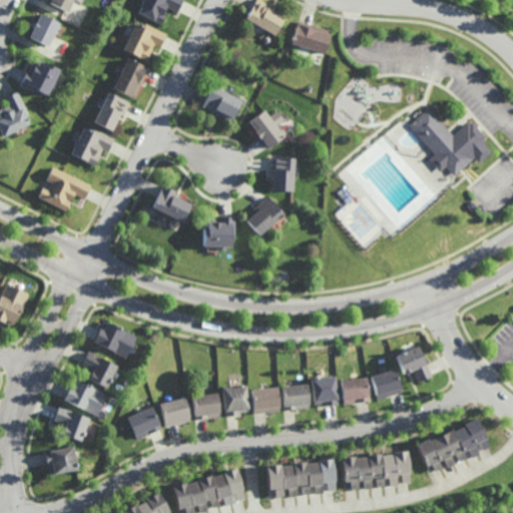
[(73,0),(68,11),(46,0),(73,0)]
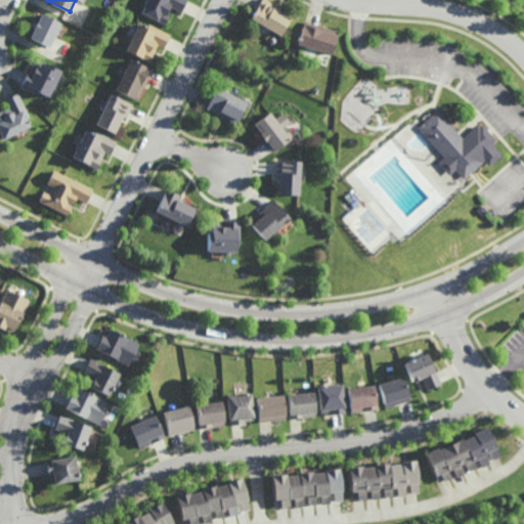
[(188,0),(188,1),(183,11),(183,12),(174,8),(171,6),(168,13),(170,14),(171,15),(166,25),(158,20),(159,20),(143,12),(148,0),(188,0)]
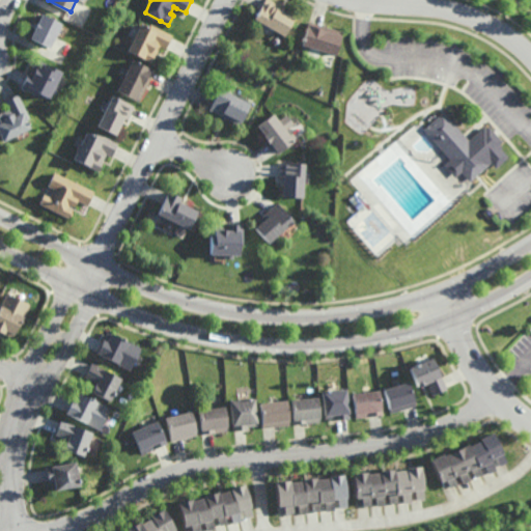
[(284,35),(276,30),(264,23),(255,18),(260,9),(264,0),(272,0),(281,5),(279,8),(281,9),(287,12),(295,18),(284,35)]
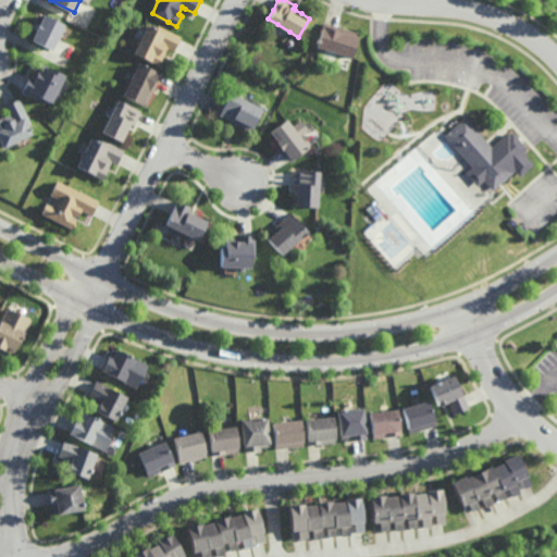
[(52,49),(32,39),(37,28),(38,26),(45,14),(64,24),(64,25),(61,33),(60,34),(53,49),(52,49)]
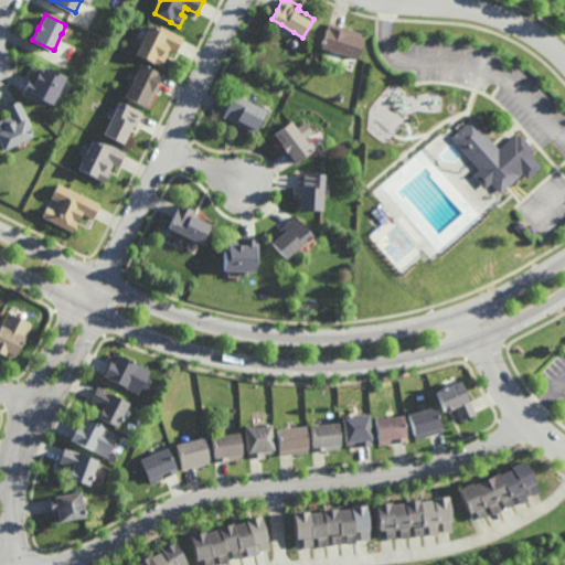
[(344,27),(347,28),(351,29),(365,34),(358,57),(351,55),(350,55),(350,57),(343,55),(341,62),(340,62),(330,59),(332,50),(321,46),(329,25),(331,25),(332,23),(333,23),(344,27)]
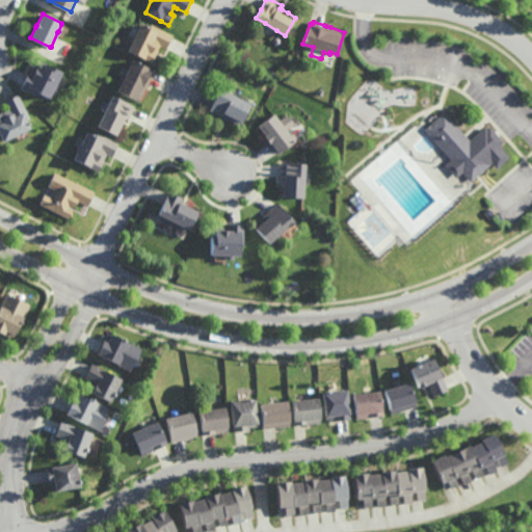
[(152,28),(154,25),(175,35),(173,37),(167,48),(167,49),(162,47),(160,51),(158,55),(157,54),(157,55),(153,62),(145,59),(145,58),(130,51),(137,36),(142,26),(143,23),(152,28)]
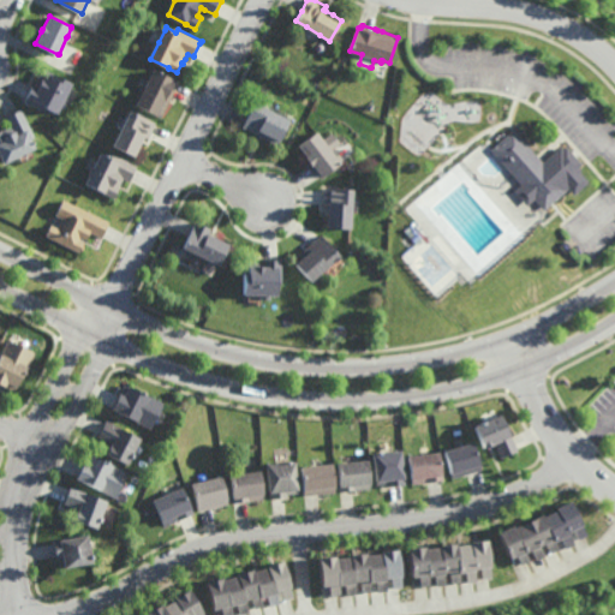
[(322,53),(318,52),(317,48),(318,45),(322,43),(324,45),(327,48),(326,51),(322,53)]
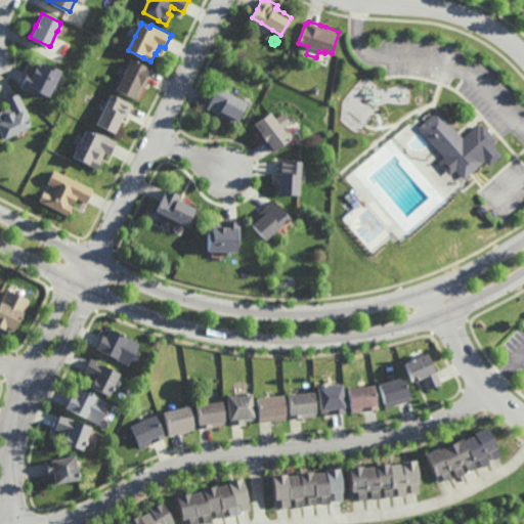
[(59,74),(55,82),(58,84),(57,86),(54,92),(51,90),(48,96),(40,92),(38,95),(20,86),(22,83),(27,74),(28,72),(30,73),(33,66),(34,63),(37,58),(61,71),(59,74)]
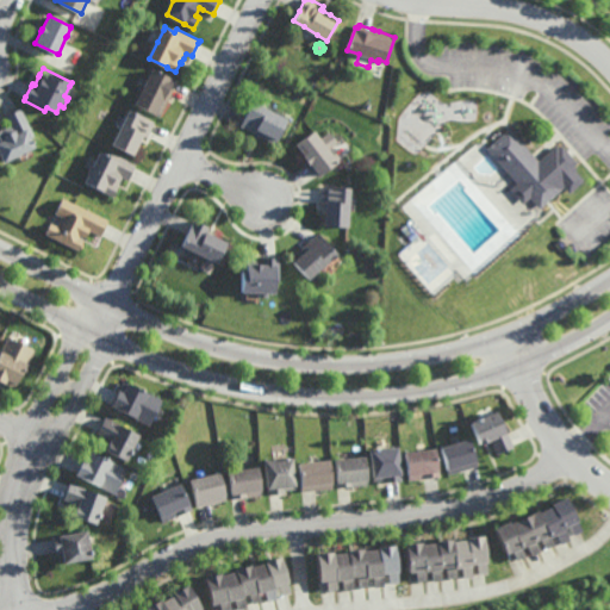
[(161,118),(136,105),(144,89),(149,80),(155,69),(176,80),(180,82),(179,83),(173,95),(172,99),(170,100),(161,118)]
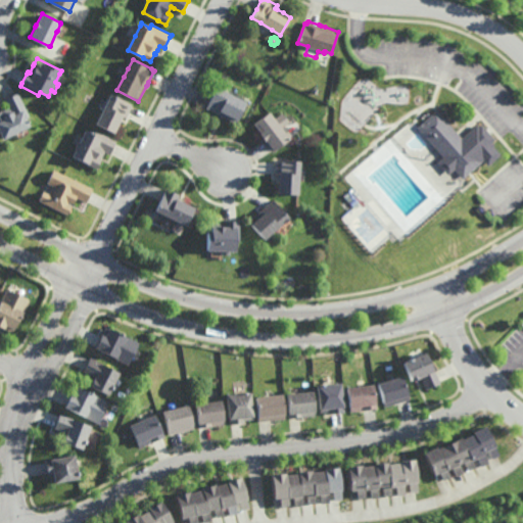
[(237,124),(224,117),(222,115),(207,109),(208,107),(214,97),(219,87),(228,92),(234,95),(240,98),(244,100),(248,102),(237,124)]
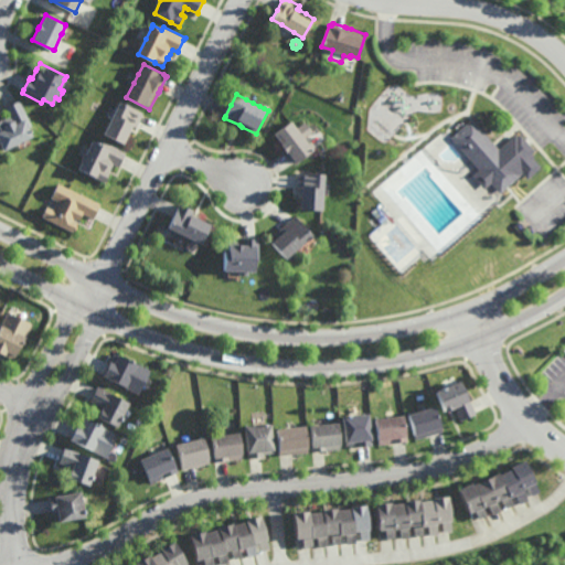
[(30,129),(32,132),(31,132),(32,135),(29,137),(18,142),(13,145),(4,149),(3,149),(0,142),(0,120),(1,120),(1,119),(2,118),(4,117),(9,115),(6,108),(8,107),(19,102),(21,100),(33,125),(29,127),(30,129)]
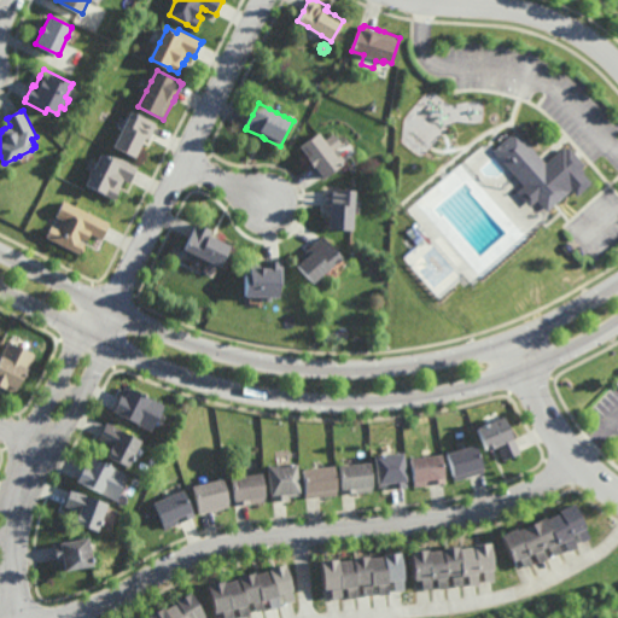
[(156,132),(152,138),(151,140),(150,139),(147,138),(143,146),(138,157),(116,146),(124,129),(129,121),(134,111),(159,124),(158,127),(156,132)]
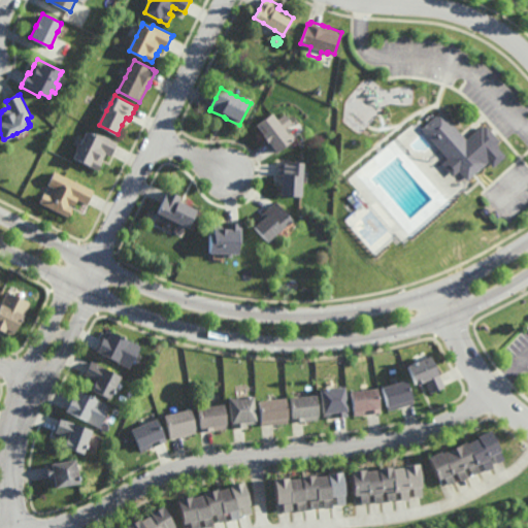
[(467,178),(459,169),(452,175),(441,163),(449,158),(422,127),(441,109),(464,135),(465,137),(482,124),(483,126),(486,124),(499,139),(497,141),(499,144),(498,145),(505,155),(492,166),(487,161),(473,172),(467,178)]
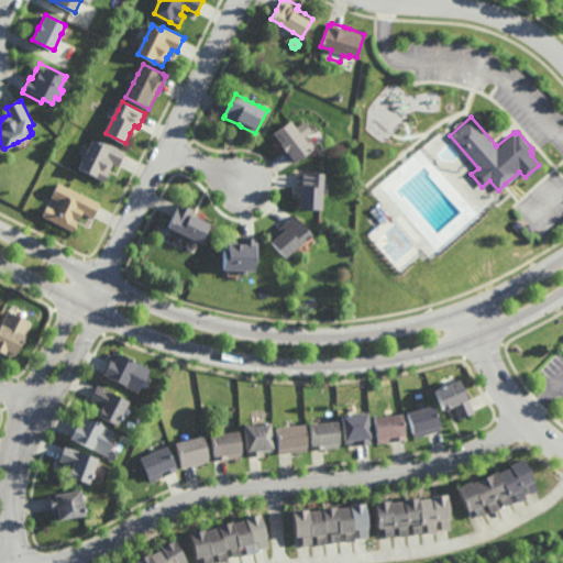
[(297,128),(306,121),(315,132),(309,136),(311,140),(315,143),(317,146),(296,163),(295,162),(288,152),(287,152),(286,152),(282,145),(282,144),(274,133),(291,120),(297,128)]
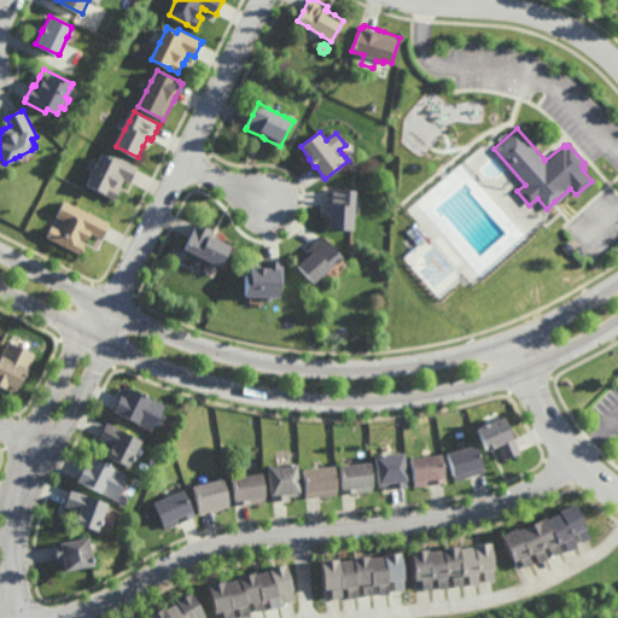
[(112,159),(115,155),(140,167),(139,169),(133,181),(132,184),(126,180),(123,186),(122,188),(117,199),(88,185),(88,184),(94,170),(100,159),(103,155),(112,159)]
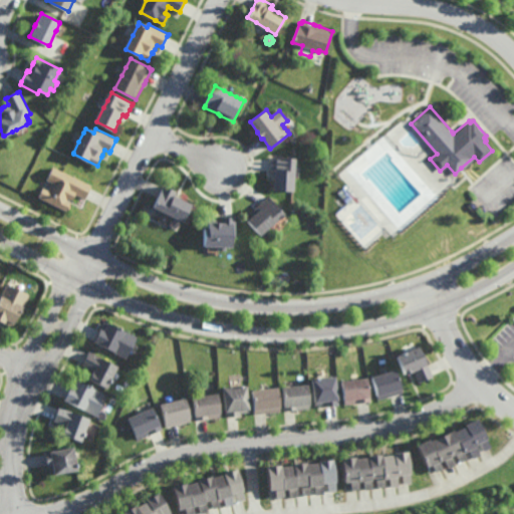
[(294,191),(274,190),(275,176),(275,173),(276,171),(272,171),(272,170),(272,159),(273,157),(296,159),(295,177),(294,191)]
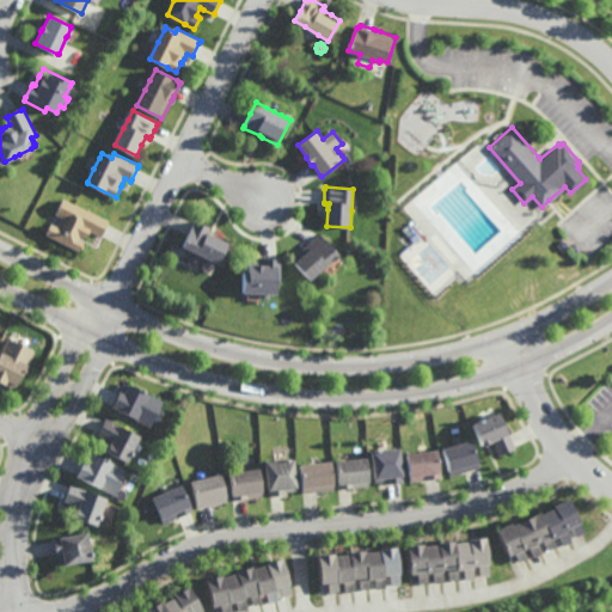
[(104,234),(103,237),(92,231),(89,238),(89,239),(83,237),(81,239),(86,242),(81,251),(48,234),(54,222),(55,224),(61,226),(65,218),(59,215),(57,214),(66,199),(67,199),(111,221),(110,222),(104,234)]
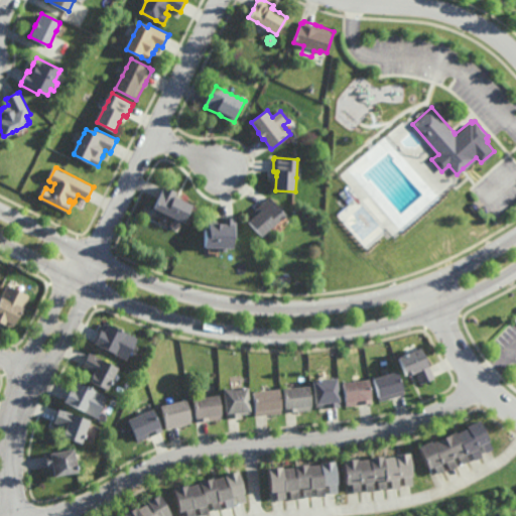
[(179,232),(168,226),(173,217),(167,215),(154,208),(154,207),(159,198),(164,187),(165,185),(177,192),(176,195),(176,197),(182,200),(192,205),(179,232)]
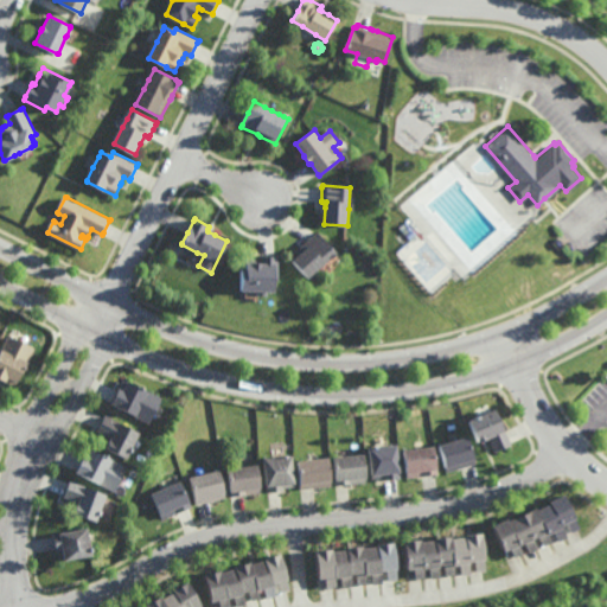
[(307,279),(288,256),(301,246),(302,244),(306,241),(315,234),(318,231),(337,253),(334,255),(320,267),(307,279)]
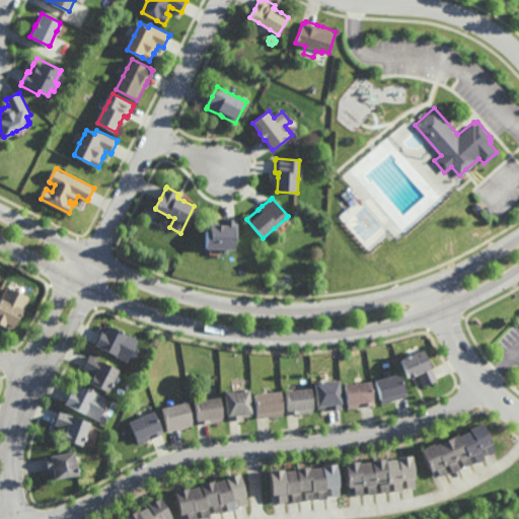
[(237,223),(237,239),(234,239),(234,249),(228,249),(228,252),(220,252),(219,252),(219,249),(210,249),(205,248),(207,220),(212,221),(214,221),(222,221),(222,219),(223,219),(237,220),(237,223)]
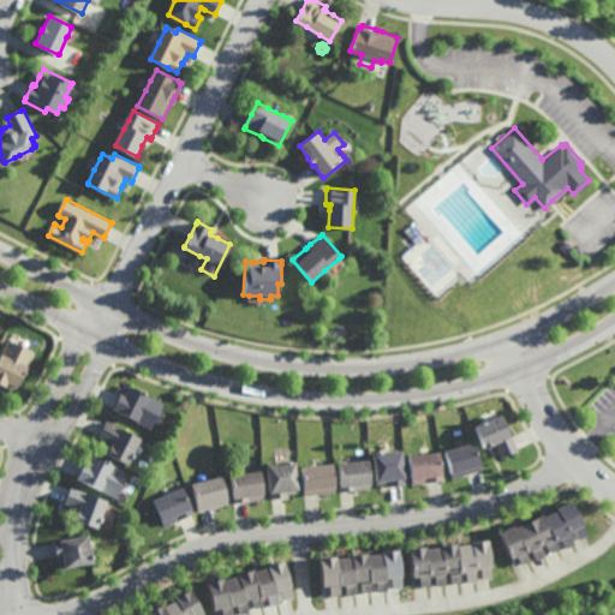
[(17,390),(13,388),(11,387),(7,384),(6,387),(5,387),(0,383),(0,362),(12,339),(13,339),(30,347),(37,352),(17,390)]
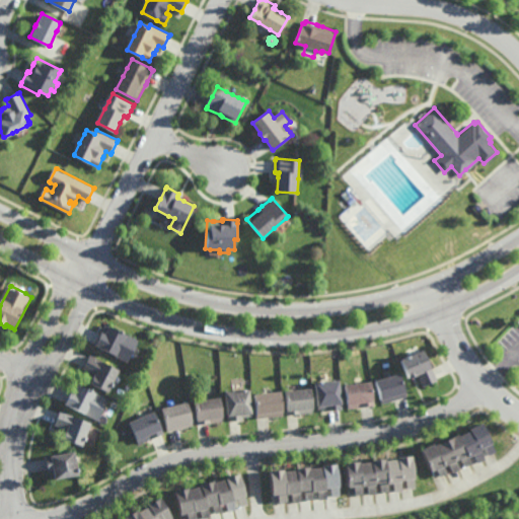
[(139,340),(136,346),(132,354),(128,361),(94,345),(96,342),(100,331),(101,331),(102,332),(104,328),(104,326),(106,323),(139,340)]
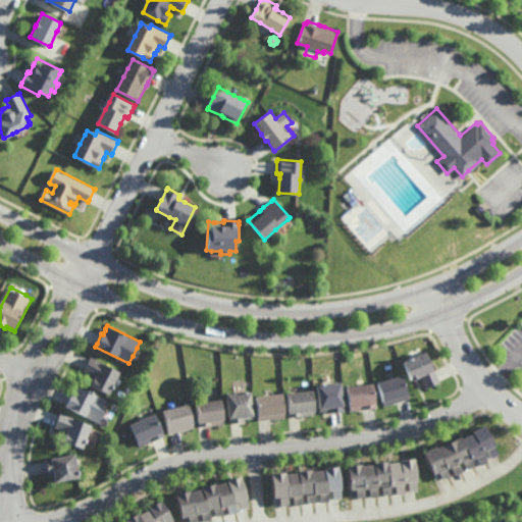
[(438,379),(439,381),(425,388),(420,376),(419,376),(415,378),(411,380),(404,365),(403,362),(404,361),(413,357),(424,353),(426,352),(434,369),(438,379)]
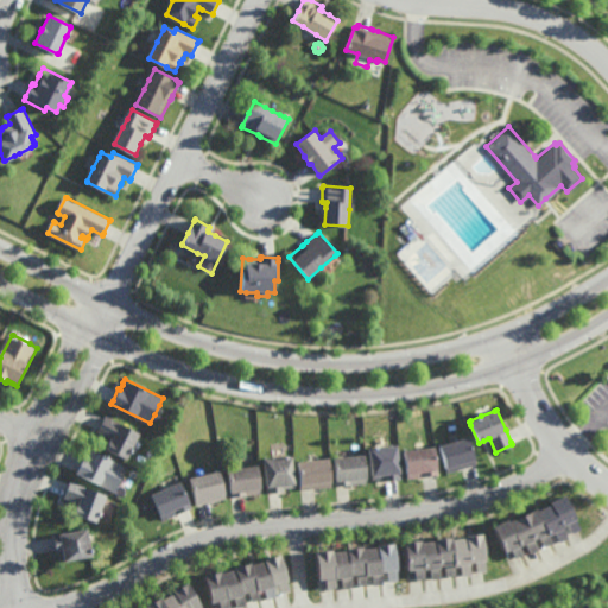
[(126,460),(106,449),(108,443),(111,438),(112,437),(97,430),(99,428),(105,416),(106,415),(140,432),(139,434),(137,438),(132,448),(126,460)]
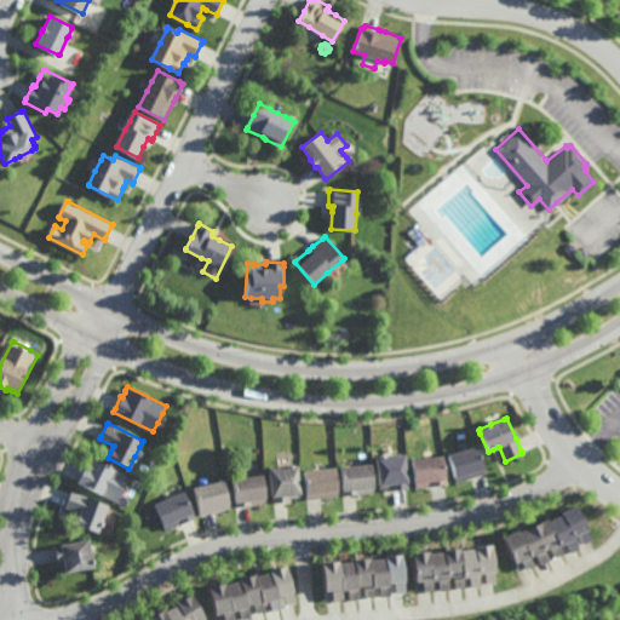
[(476,475),(474,476),(469,477),(455,481),(448,454),(452,453),(470,448),(480,446),(480,448),(487,472),(486,472),(476,475)]
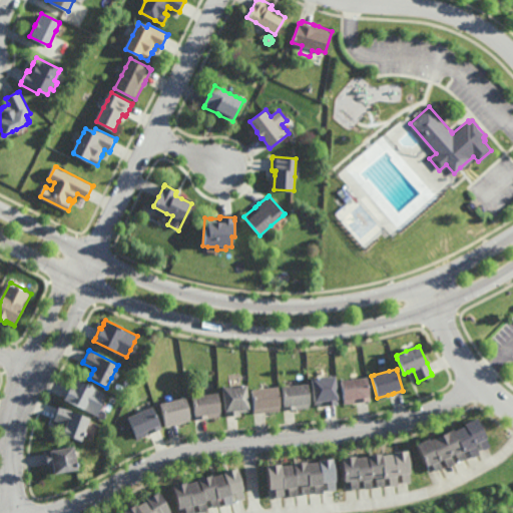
[(339,404),(338,404),(328,405),(324,405),(323,403),(321,403),(314,404),(312,378),(321,377),(329,376),(336,376),(339,404)]
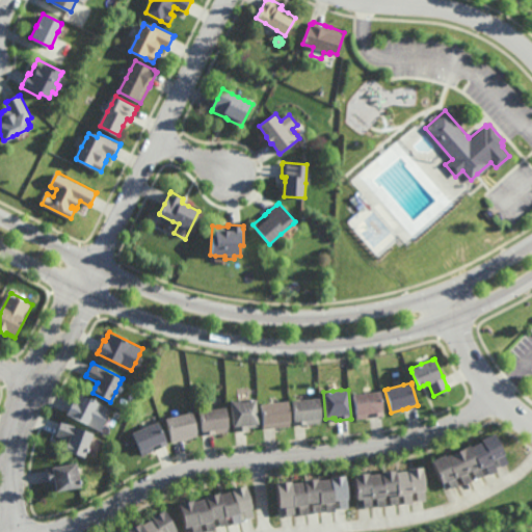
[(100,430),(67,414),(68,410),(73,400),(75,396),(76,394),(77,391),(111,407),(108,414),(104,422),(100,430)]
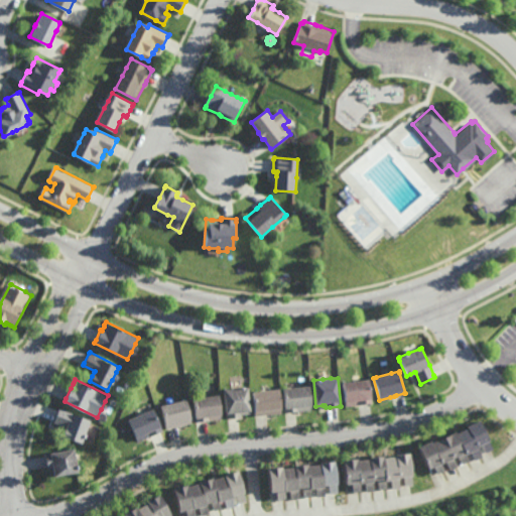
[(363,403),(362,403),(359,404),(347,405),(346,402),(343,382),(356,381),(362,380),(370,379),(373,402),(372,402),(363,403)]
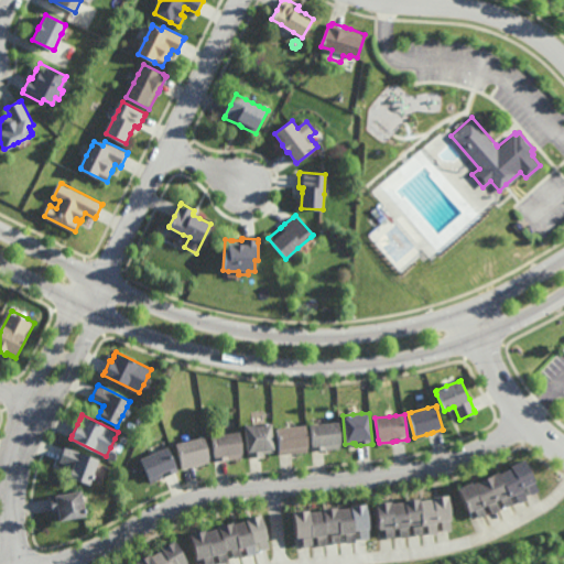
[(312,451),(310,424),(313,424),(331,422),(340,422),(343,447),(332,448),(329,448),(328,448),(313,451),(312,451)]
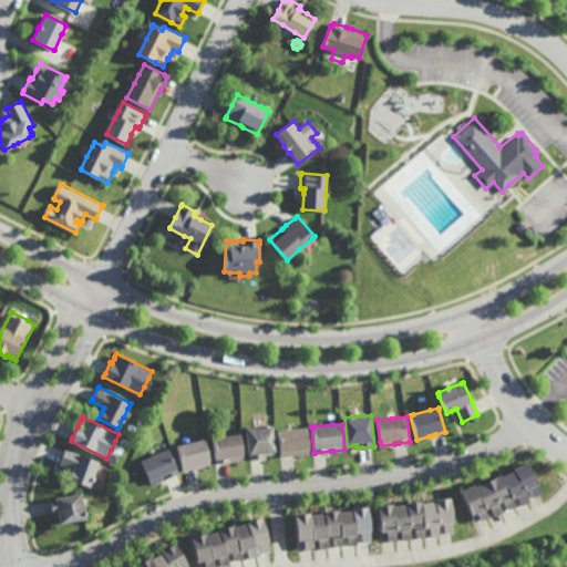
[(249,459),(247,428),(255,426),(268,425),(272,425),(276,454),(270,454),(268,454),(266,455),(266,457),(264,457),(261,457),(253,459),(249,459)]
